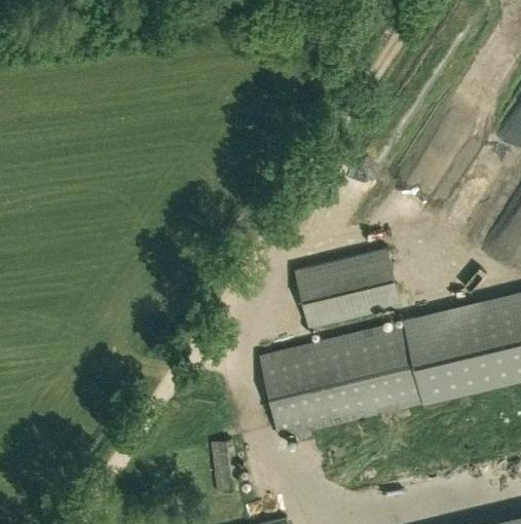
[(520,28),(520,5),(511,21),(520,28)]
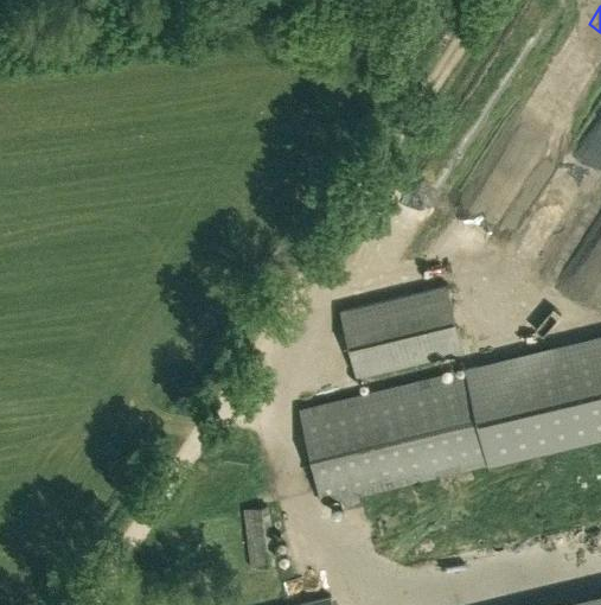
[(600,118),(561,186),(580,197),(592,176),(598,179),(600,172),(600,118)]
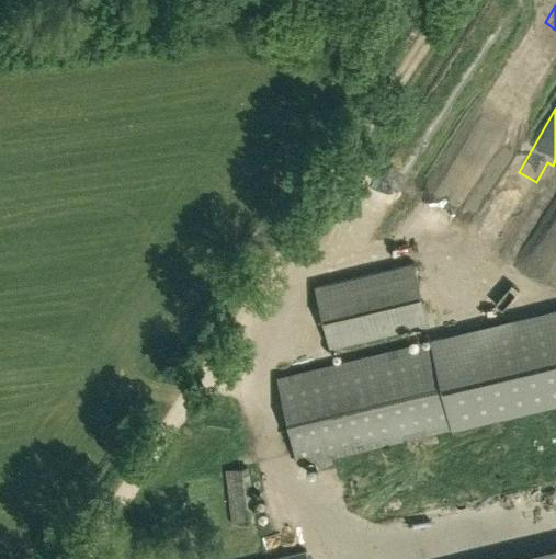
[(515,179),(510,200),(522,202),(528,182),(515,179)]
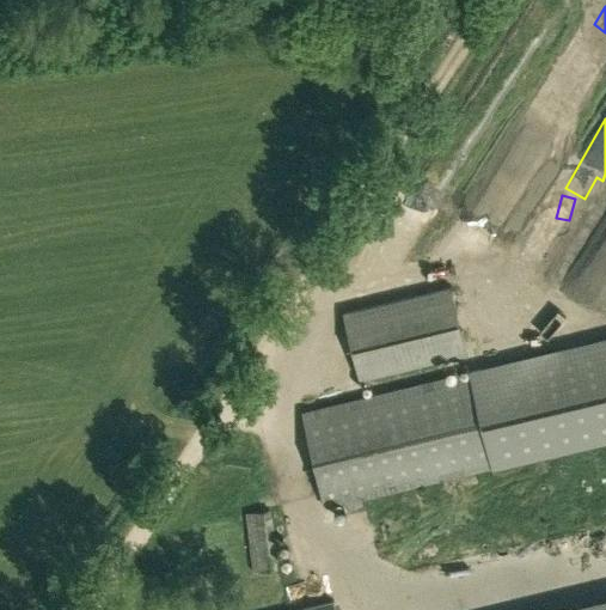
[(465,355),(448,288),(341,316),(357,383),(465,355)]
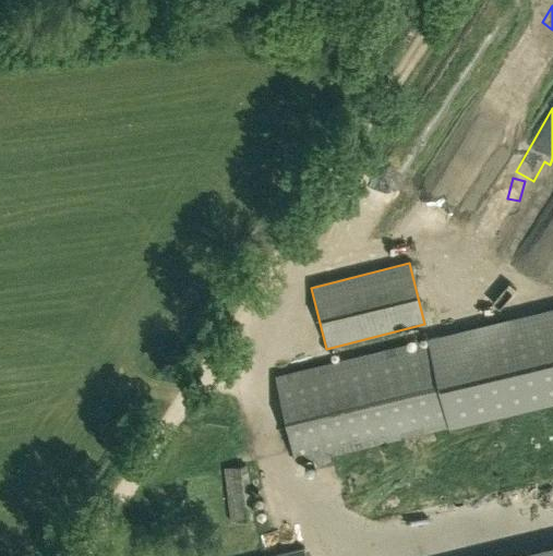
[(552,309),(274,379),(295,464),(443,427),(444,431),(552,403),(552,309)]
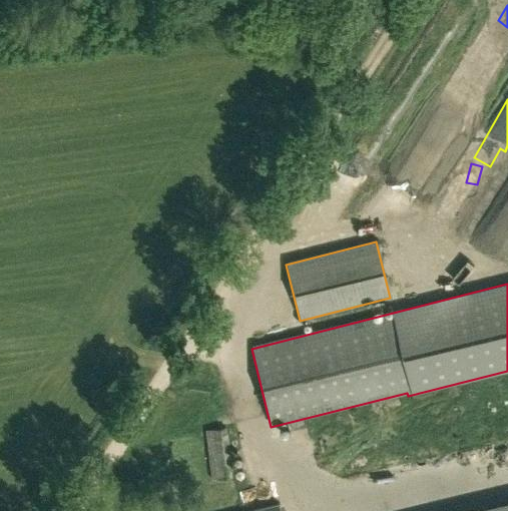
[(208,482),(230,479),(224,429),(203,433),(208,482)]
